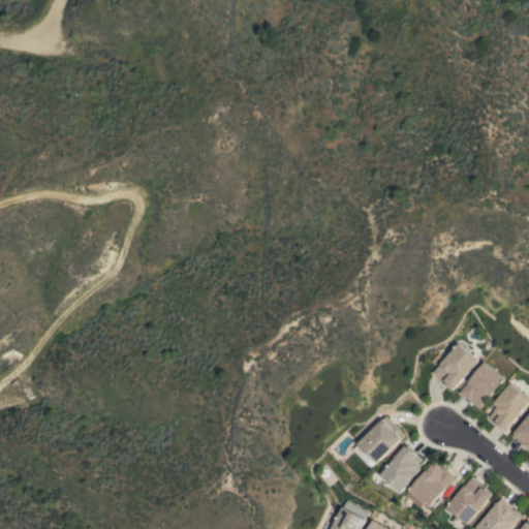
[(456,342),(476,361),(450,390),(430,372),(456,342)]
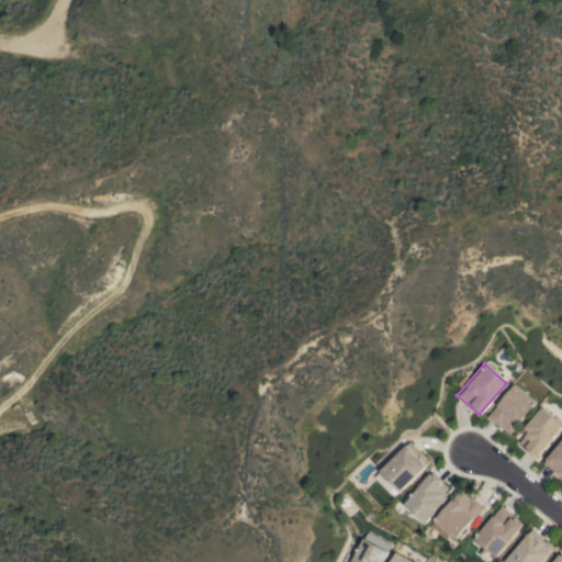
[(536,402),(509,435),(502,428),(502,427),(499,425),(498,426),(486,416),(513,384),(536,402)]
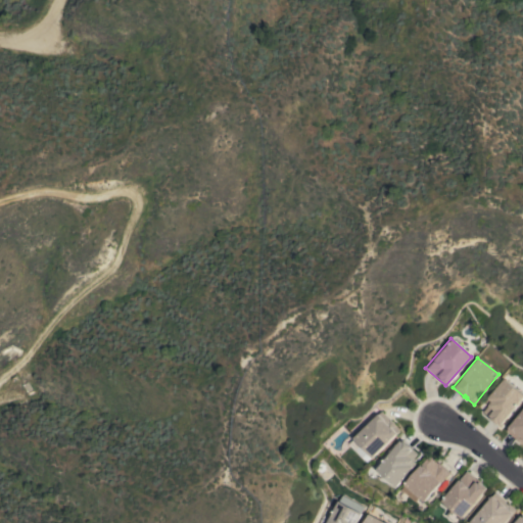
[(522,394),(522,396),(500,425),(483,412),(488,406),(483,401),(504,378),(522,394)]
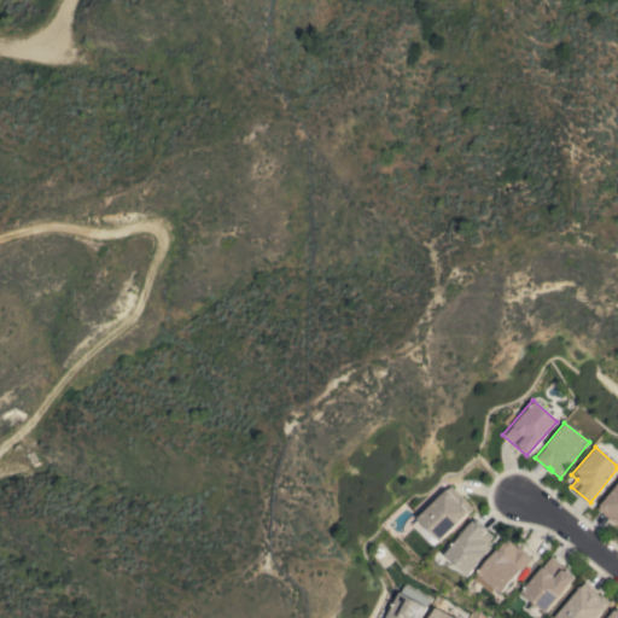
[(617,525),(616,524),(608,518),(598,508),(617,482),(617,525)]
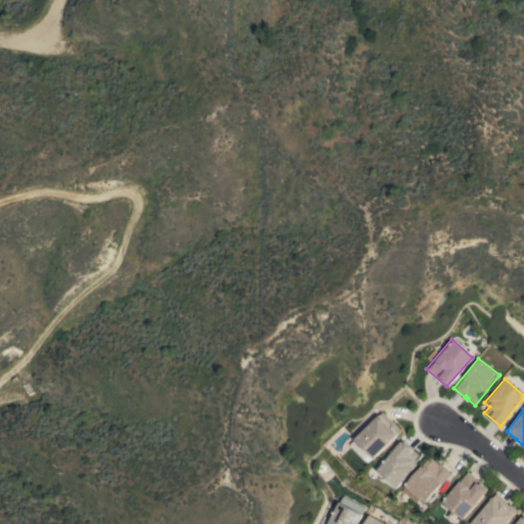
[(400,431),(373,459),(372,457),(366,463),(348,445),(354,439),(353,439),(382,411),(400,431)]
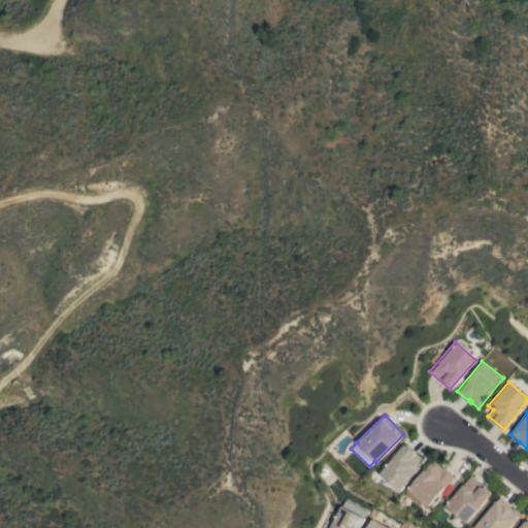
[(404,443),(422,458),(417,464),(420,467),(400,491),(380,473),(404,443)]
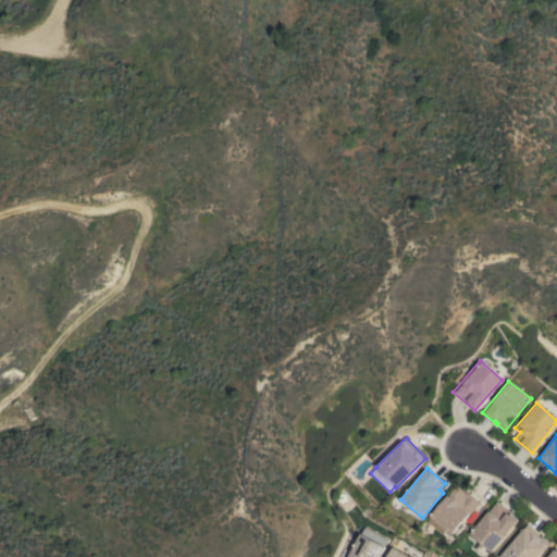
[(453,534),(446,529),(443,533),(428,521),(457,484),(465,491),(463,491),(467,493),(468,493),(479,502),(453,534)]
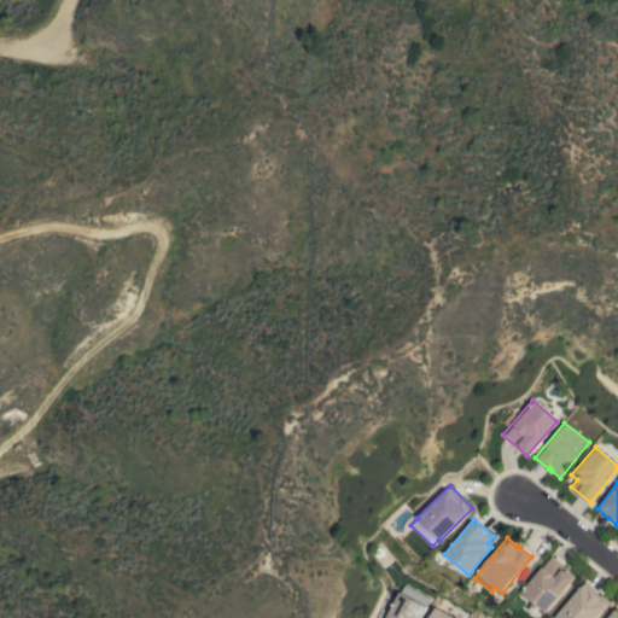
[(547,612),(523,592),(552,557),(576,577),(547,612)]
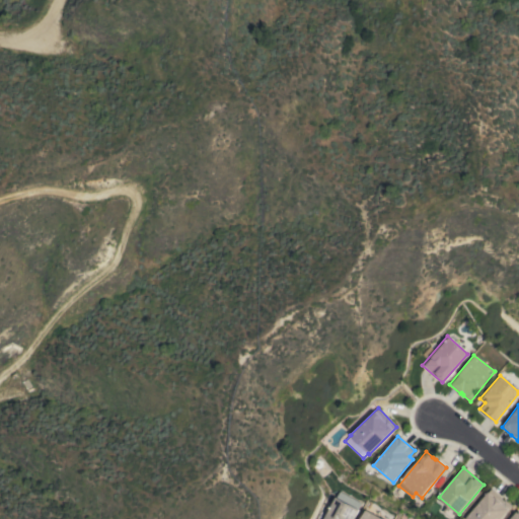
[(500,518),(468,518),(467,518),(492,489),(503,497),(501,499),(504,501),(506,500),(512,505),(500,518)]
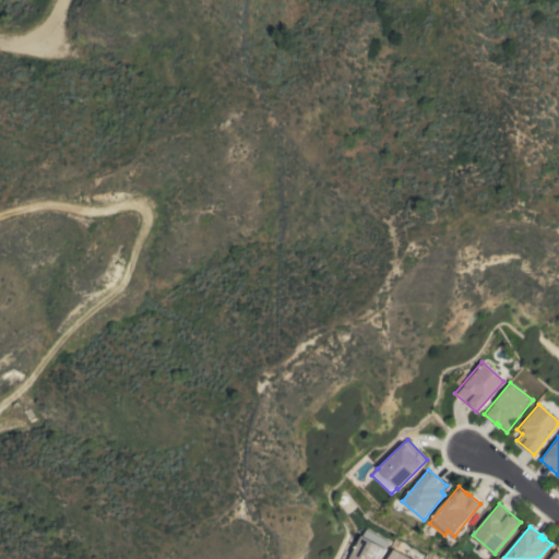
[(347,558),(365,528),(389,542),(379,558),(347,558)]
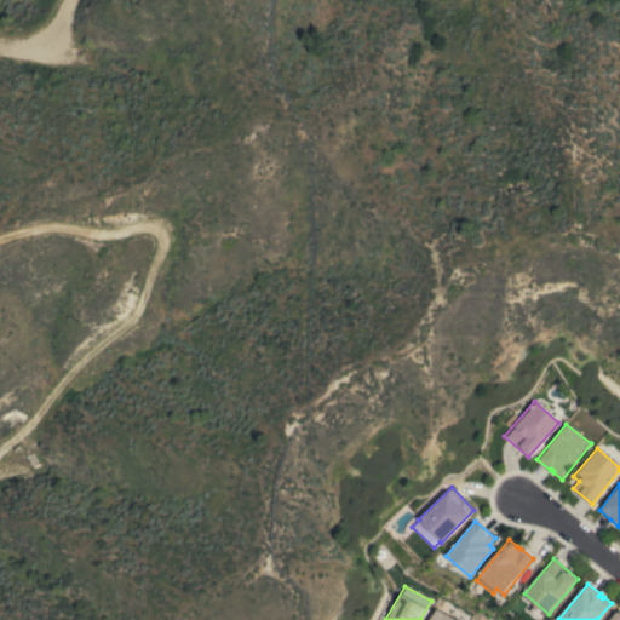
[(457,619),(430,619),(436,609),(457,619)]
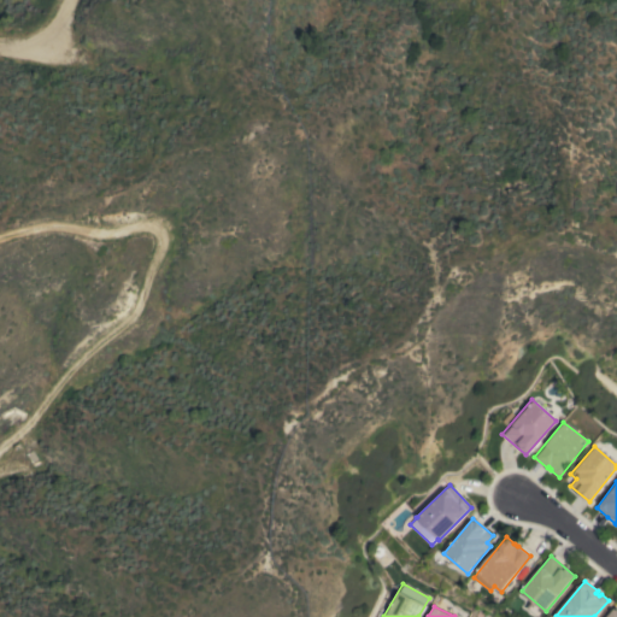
[(606,616),(616,606),(616,616),(606,616)]
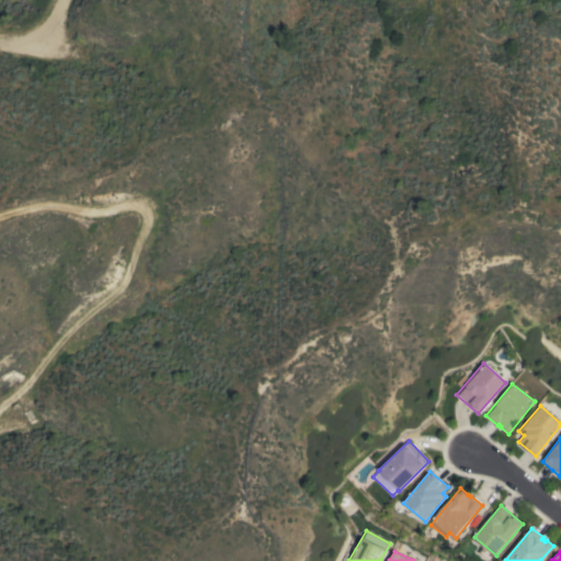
All buildings are outlined.
